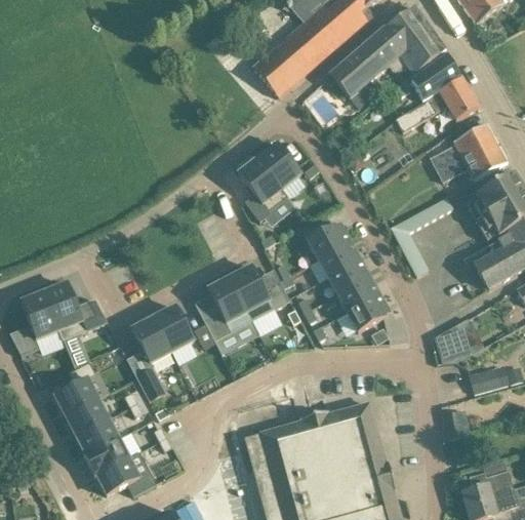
[(371,4),(376,0),(290,0),(287,3),(304,23),(252,68),(278,97),(376,11),(371,4)]
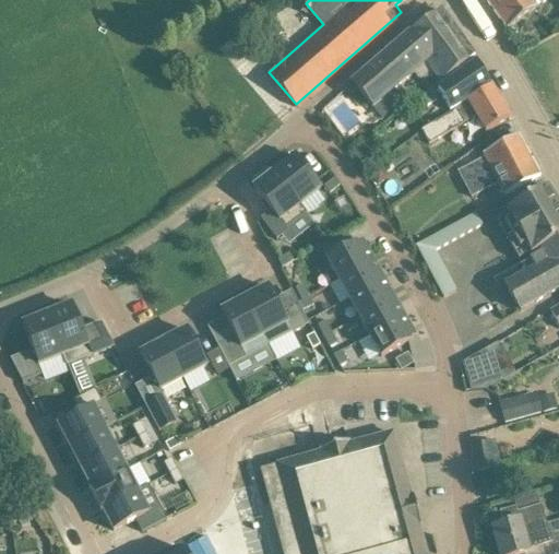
[(488,0),(508,26),(537,4),(536,2),(538,0),(488,0)]
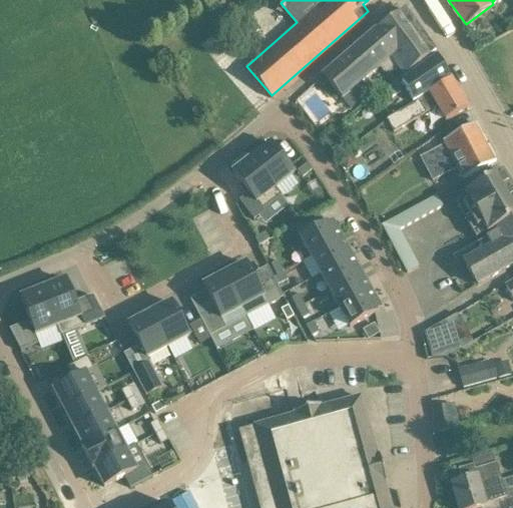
[(373,28),(322,73),(342,96),(364,78),(392,55),(404,71),(405,72),(415,64),(435,49),(404,6),(373,28)]
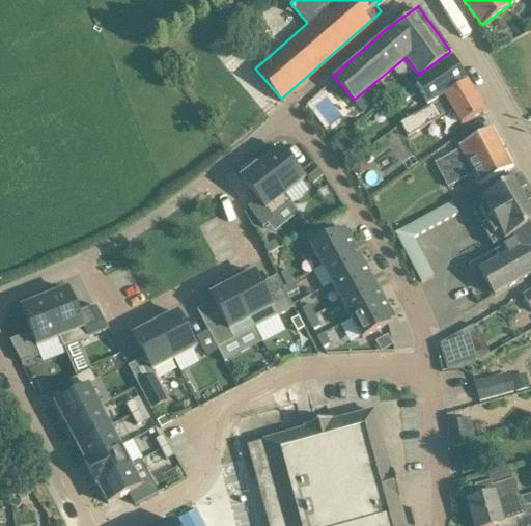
[(418,74),(399,89),(406,98),(415,91),(412,87),(416,83),(426,102),(466,79),(452,54),(431,70),(429,66),(419,75),(418,74)]
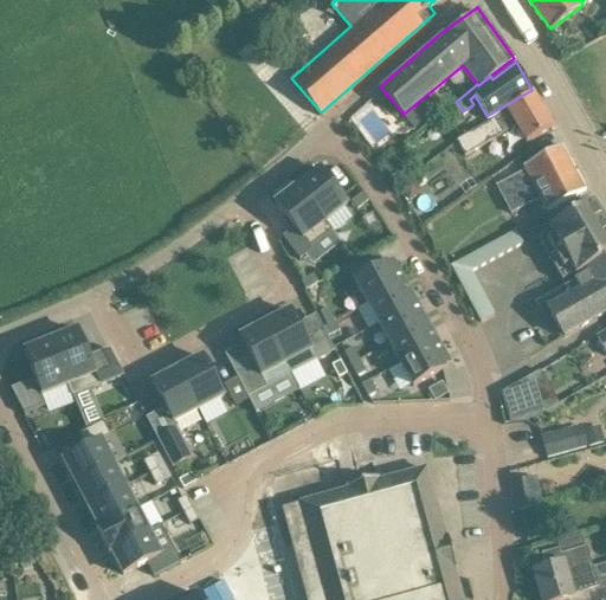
[(488,117),(456,136),(470,161),(497,146),(490,134),(501,127),(503,129),(516,122),(526,139),(552,123),(532,90),(487,116),(488,117)]
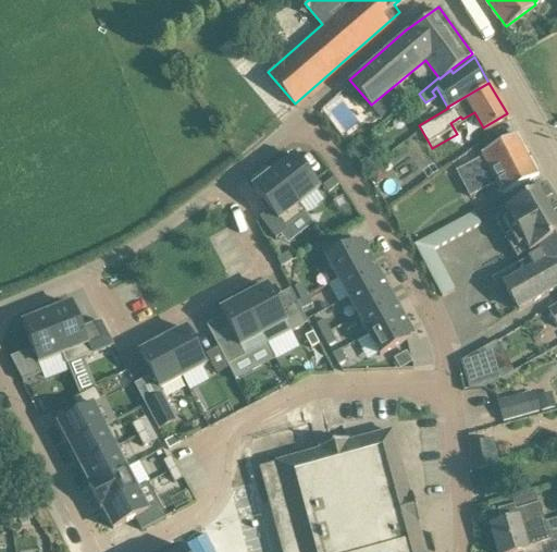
[(480,150),(482,152),(456,168),(470,193),(496,179),(503,191),(539,171),(516,131),(480,150)]
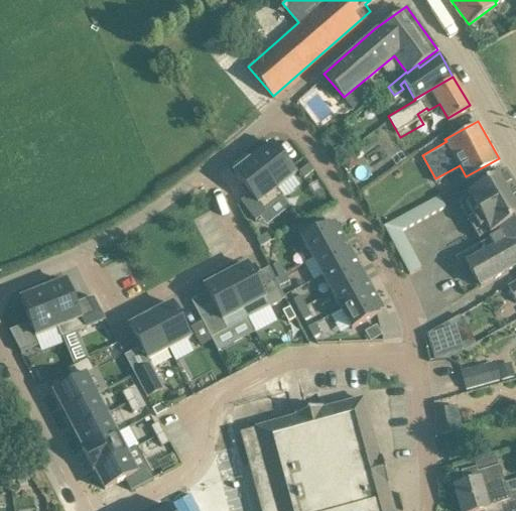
[(271,141),(253,155),(277,185),(295,171),(271,141)]
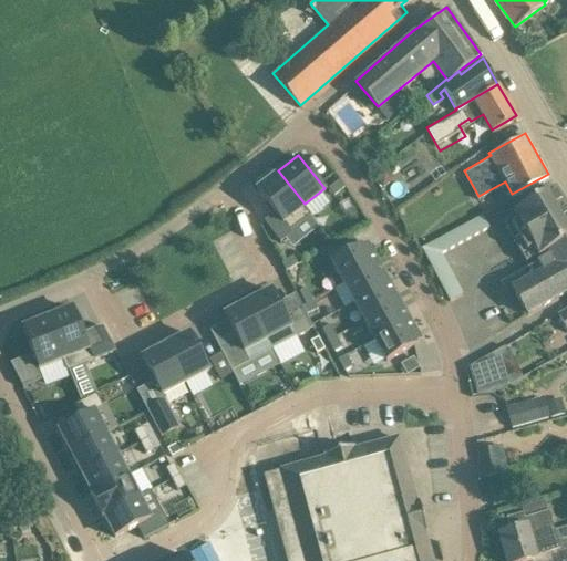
[(394,176),(387,164),(374,173),(383,184),(394,176)]
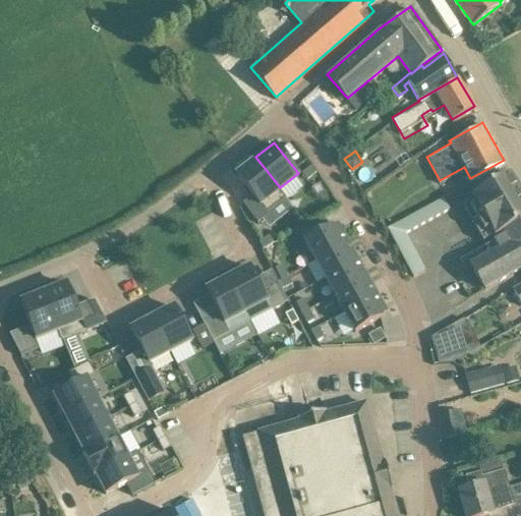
[(255,157),(236,172),(252,193),(242,201),(257,220),(268,212),(267,210),(286,194),(280,187),(255,157)]
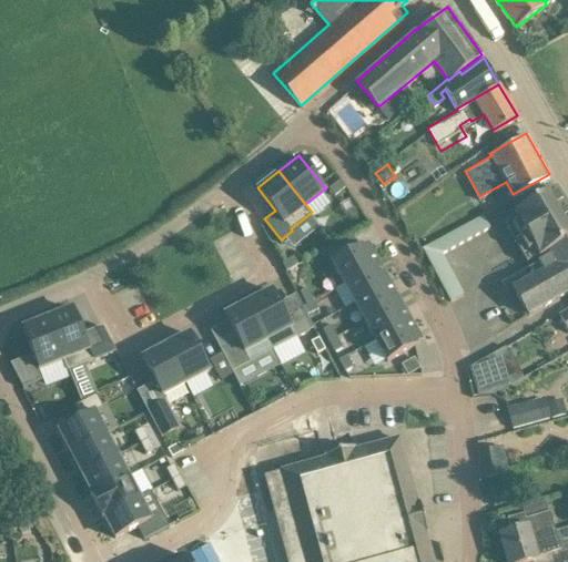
[(335,193),(345,184),(340,177),(330,185),(335,193)]
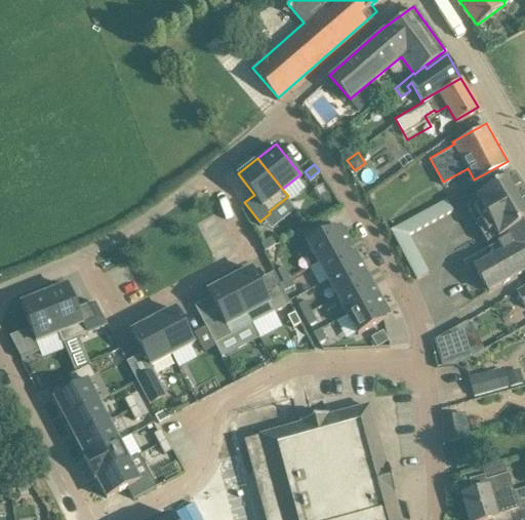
[(524,191),(514,171),(475,195),(478,201),(473,205),(487,230),(493,227),(498,236),(502,233),(503,236),(524,224),(524,191)]
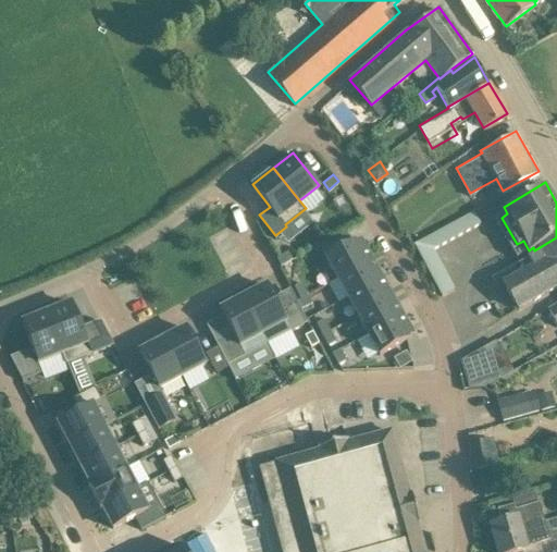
[(473,208),(415,241),(442,293),(454,286),(433,246),(480,220),(473,208)]
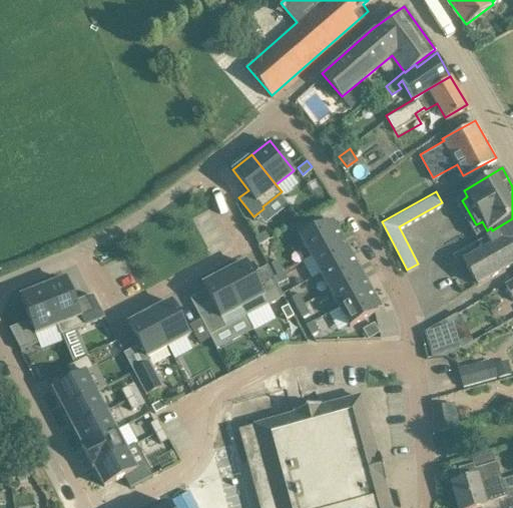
[(309,229),(325,220),(319,209),(294,223),(298,231),(308,226),(309,229)]
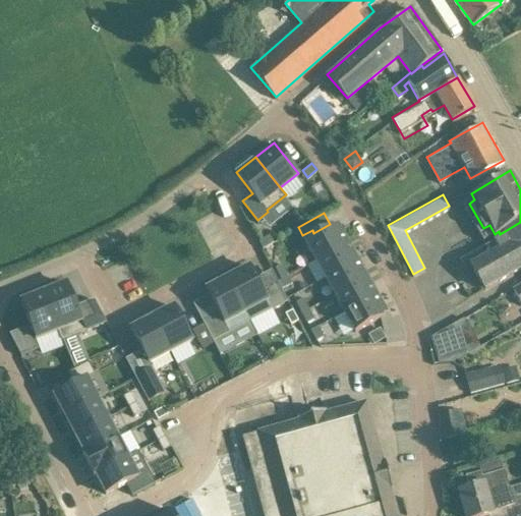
[(313,233),(304,238),(314,256),(347,239),(337,222),(331,225),(330,224),(313,233)]
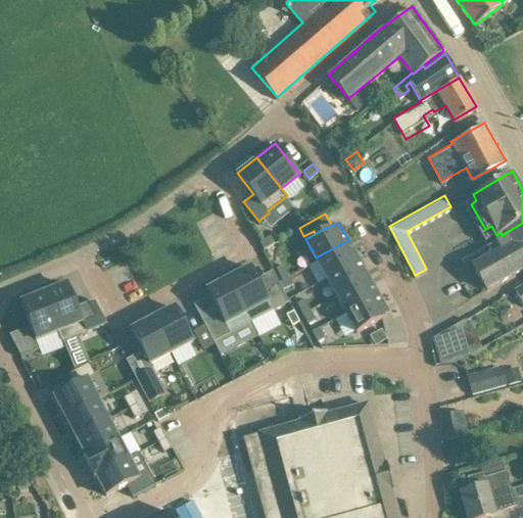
[(522,223),(468,254),(486,287),(522,266),(522,223)]
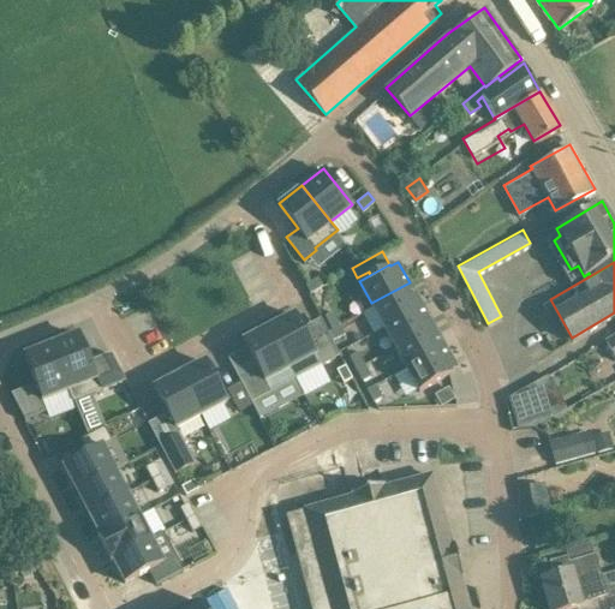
[(318,275),(305,282),(310,291),(323,284),(318,275)]
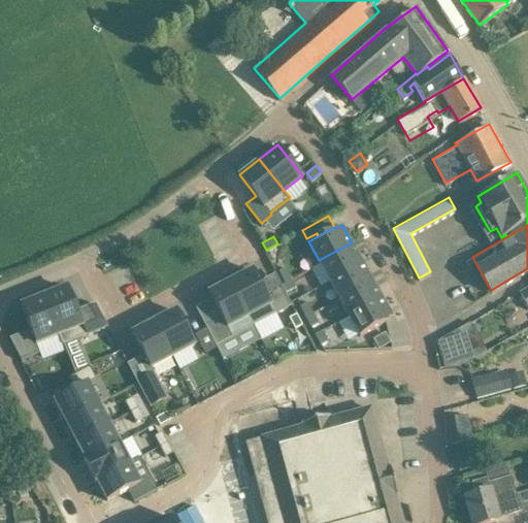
[(352,242),(319,260),(329,278),(361,260),(352,242)]
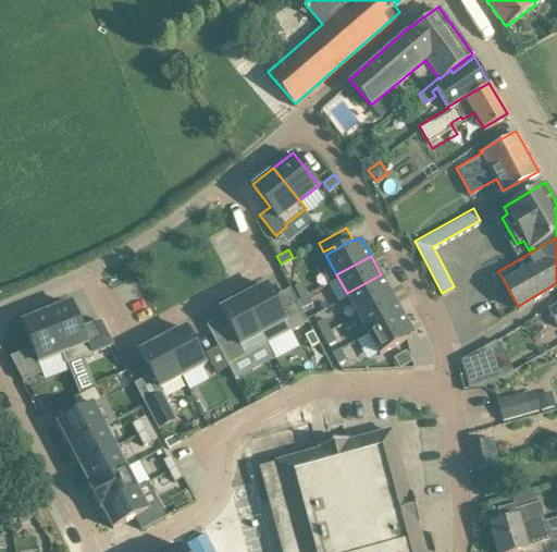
[(381,274),(347,293),(358,313),(392,294),(381,274)]
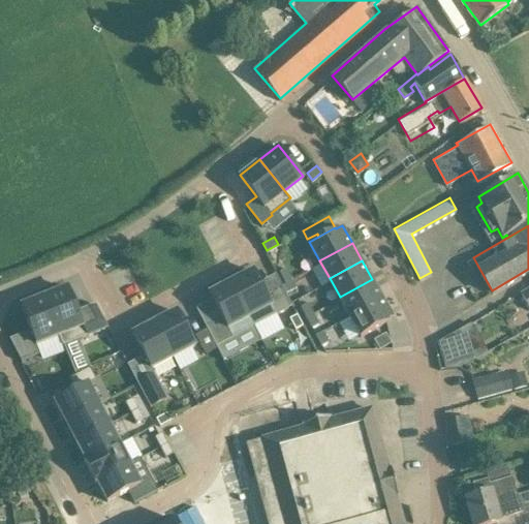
[(286,266),(279,270),(284,281),(292,277),(286,266)]
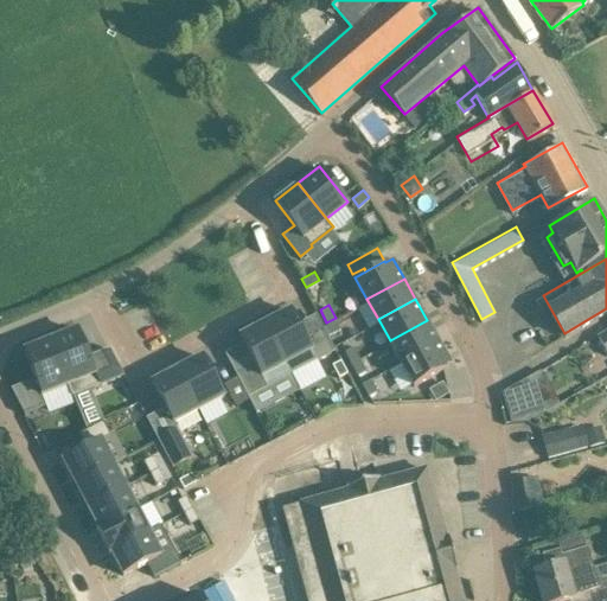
[(291,307),(266,320),(292,370),(317,357),(331,350),(319,327),(305,334),(298,320),(291,307)]
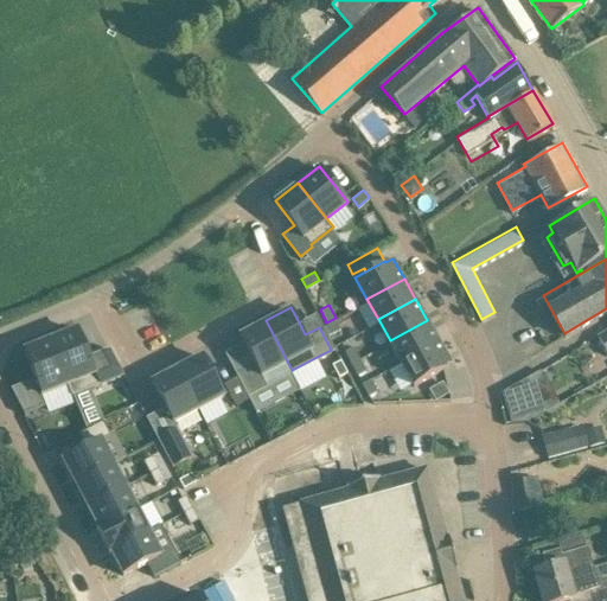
[(336,319),(324,325),(327,333),(340,327),(336,319)]
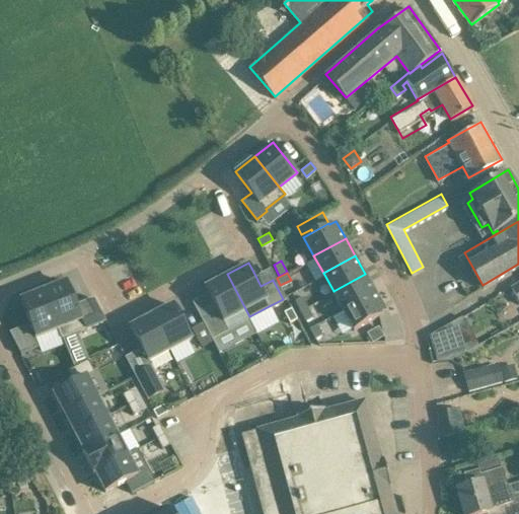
[(218,308),(202,316),(203,319),(212,337),(249,316),(227,274),(224,276),(223,274),(209,281),(210,283),(206,286),(218,308)]
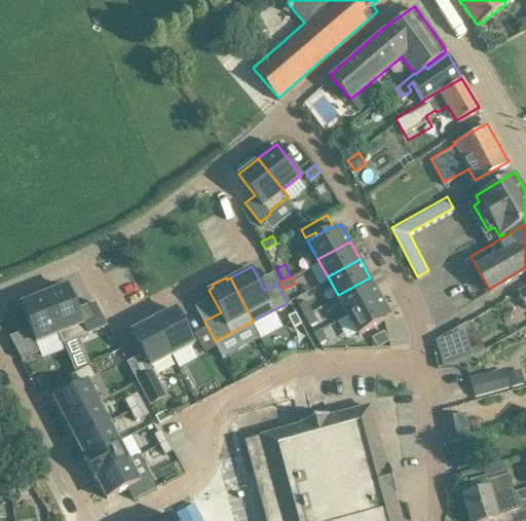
[(370,277),(338,295),(348,313),(380,295),(370,277)]
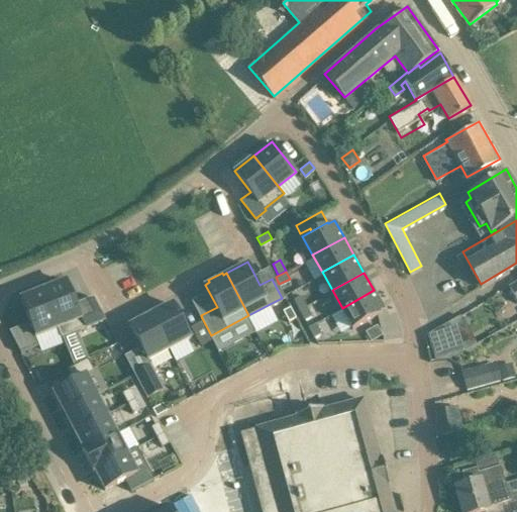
[(66,279),(43,288),(62,334),(65,340),(74,364),(88,356),(76,328),(106,317),(94,295),(76,302),(66,279)]
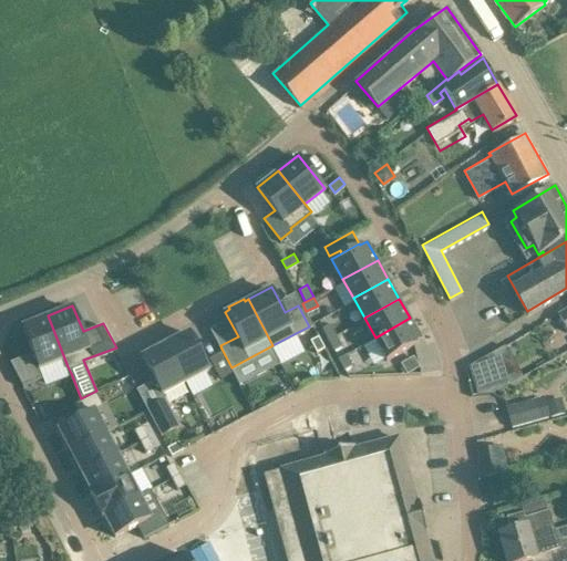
[(32,351),(10,360),(22,384),(42,375),(45,383),(71,373),(68,366),(48,315),(22,325),(32,351)]
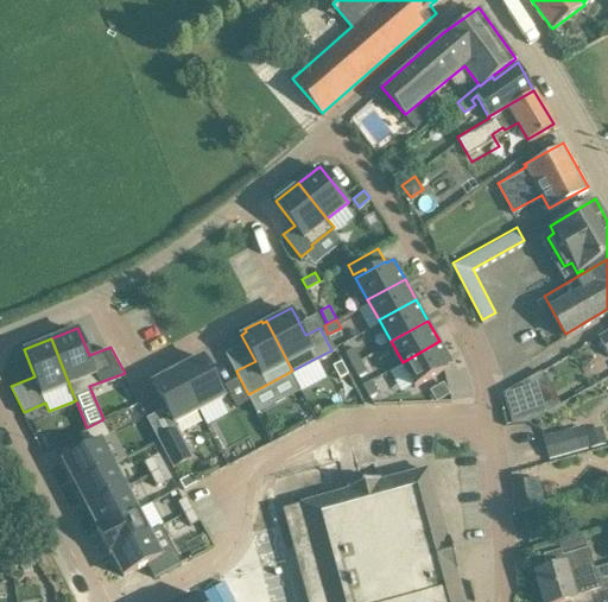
[(439,341),(403,362),(415,384),(444,367),(443,366),(450,361),(439,341)]
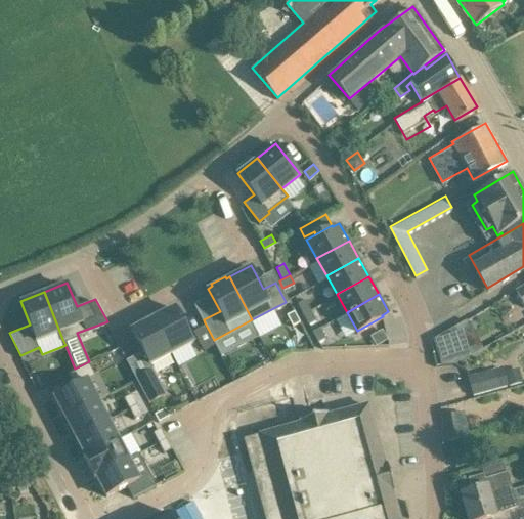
[(310,308),(305,297),(298,301),(303,311),(310,308)]
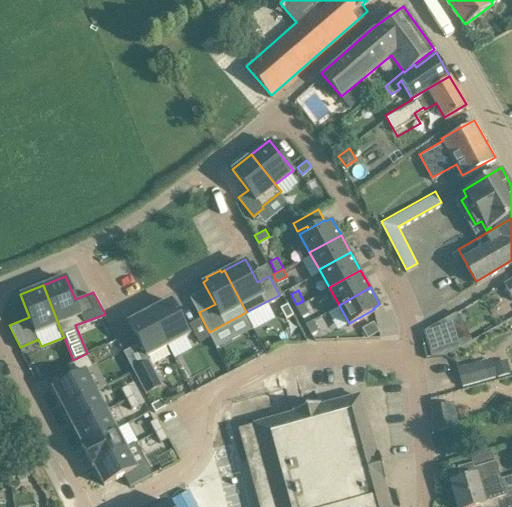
[(172,298),(150,309),(167,343),(189,332),(172,298)]
